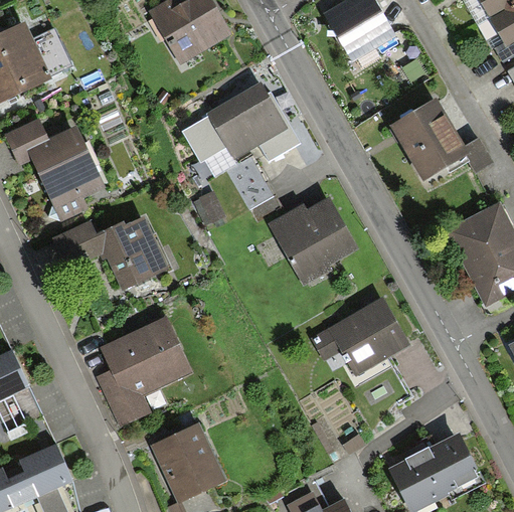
[(168,0),(148,11),(178,65),(230,36),(214,7),(210,0),(168,0)]
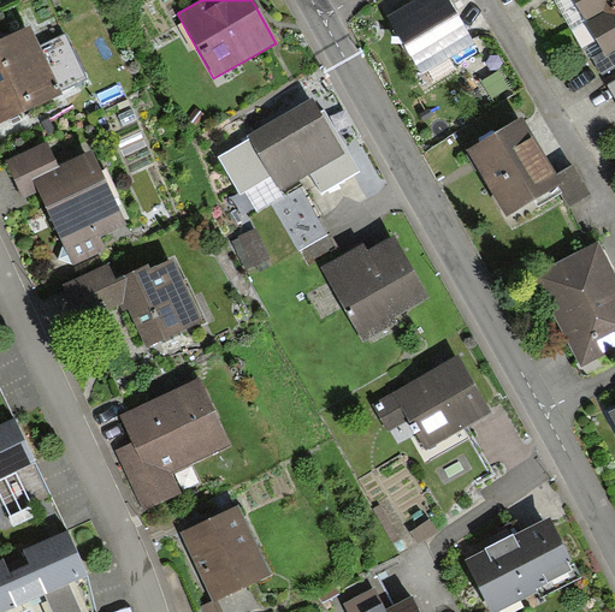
[(412,0),(390,15),(425,71),(473,41),(448,0),(412,0)]
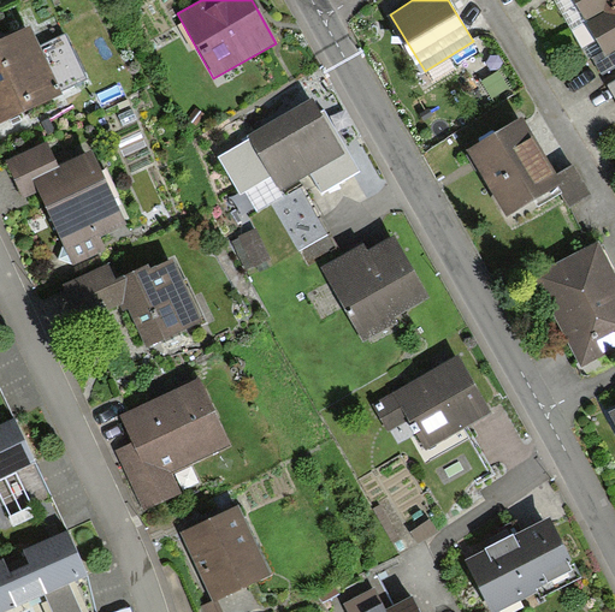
[(574,0),(586,21),(603,11),(604,15),(587,24),(603,52),(593,57),(602,72),(614,65),(614,0),(574,0)]
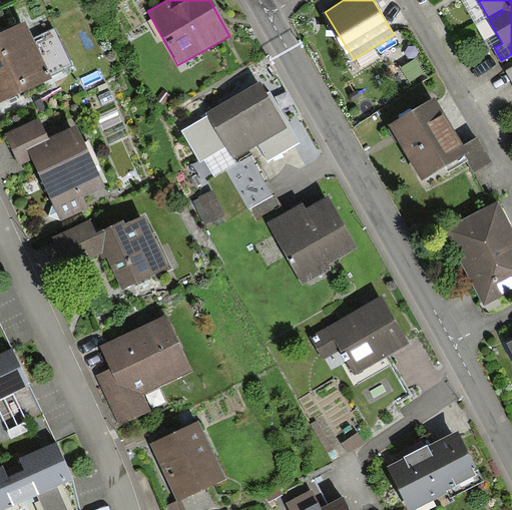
[(0,105),(50,81),(48,77),(72,66),(54,29),(30,40),(23,25),(0,36),(0,105)]
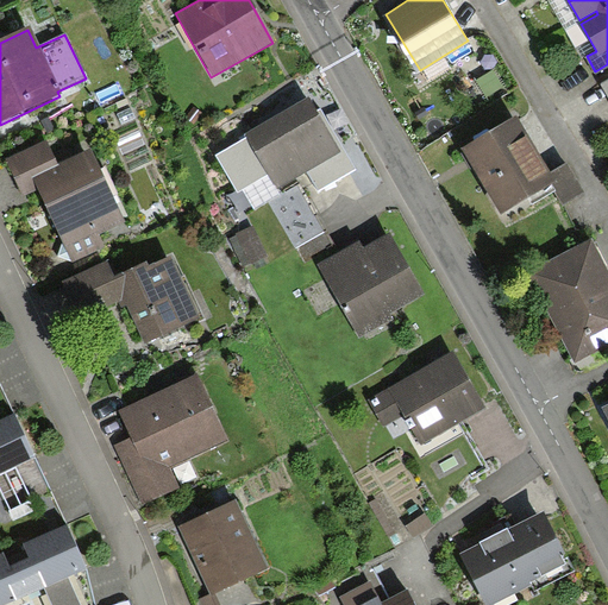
[(309,100),(226,145),(256,200),(295,178),(300,186),(338,164),(344,162),(309,100)]
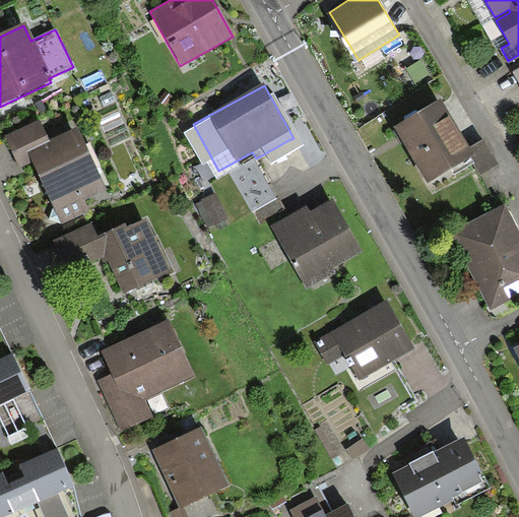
[(439,104),(395,130),(398,135),(428,185),(471,159),(480,175),(497,166),(482,140),(466,149),(439,104)]
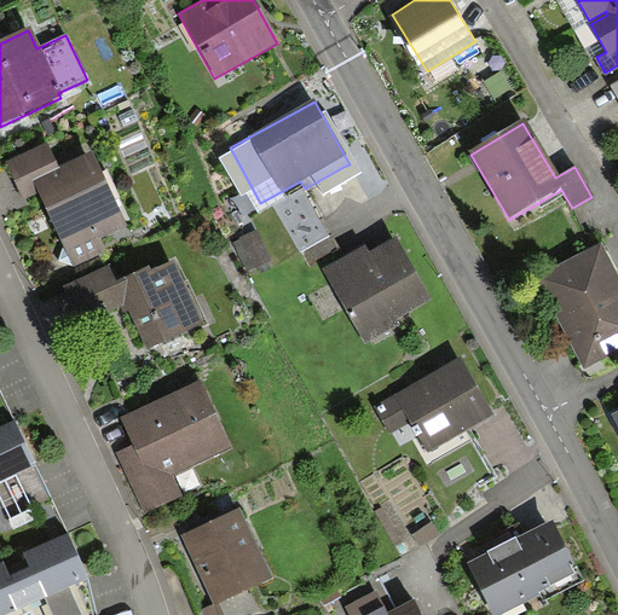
[(47,140),(5,161),(23,199),(38,192),(73,267),(105,251),(100,242),(130,228),(93,151),(59,167),(47,140)]
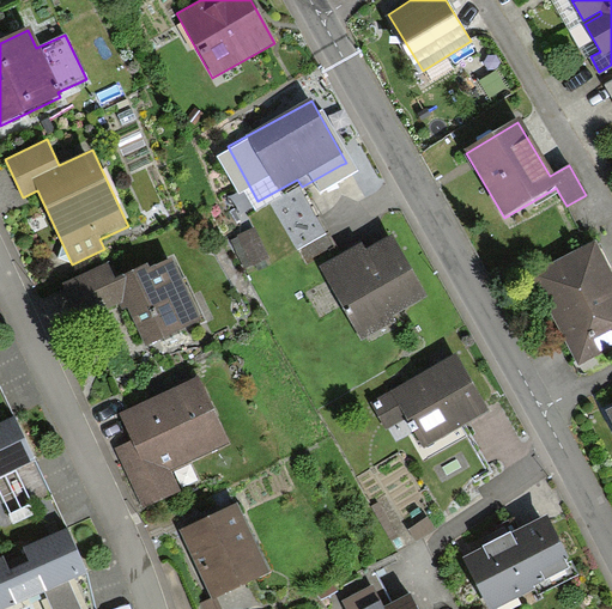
[(255,227),(232,238),(246,266),(267,256),(255,227)]
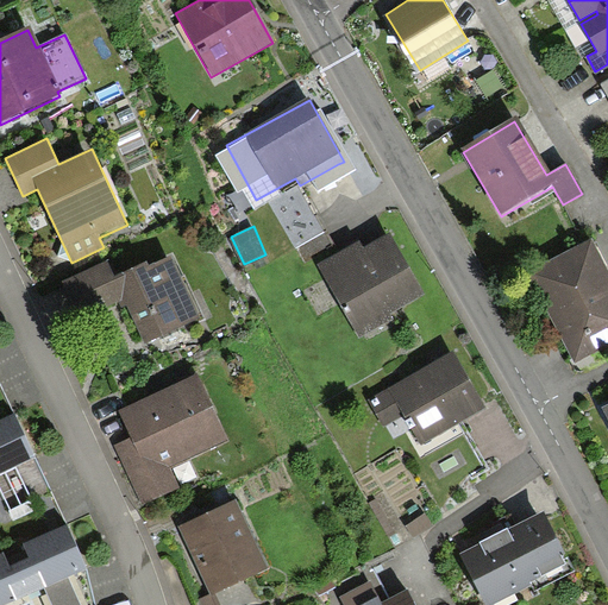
[(349,247),(317,265),(359,341),(395,321),(390,313),(421,296),(387,235),(363,249),(359,243),(349,247)]
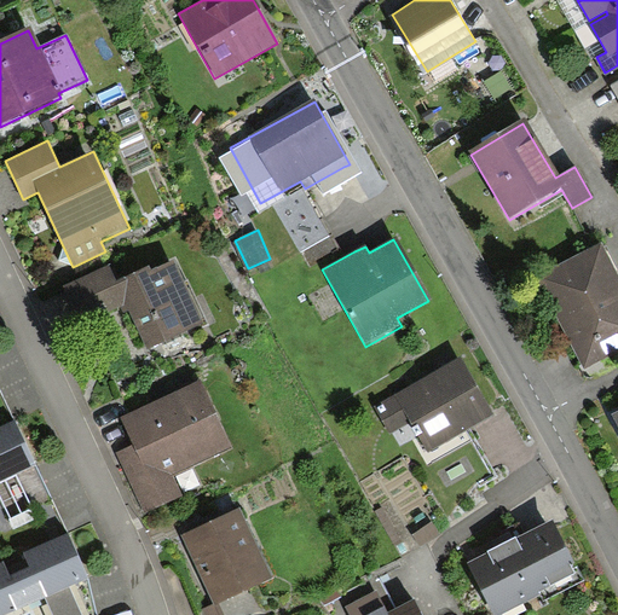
[(617,279),(600,244),(536,277),(562,328),(583,366),(617,348),(617,279)]
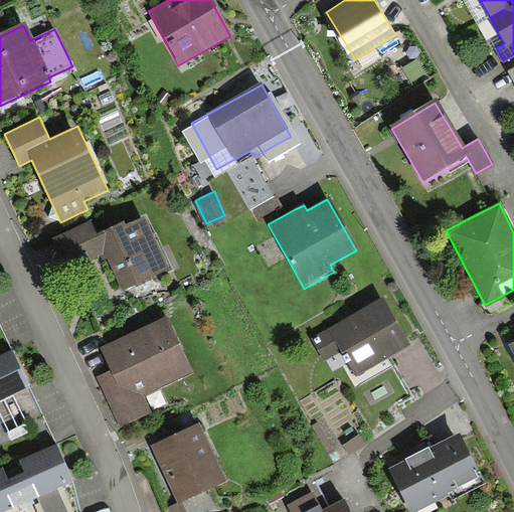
[(91,220),(51,238),(67,273),(100,257),(102,262),(106,260),(122,292),(168,269),(145,219),(126,228),(123,223),(98,235),(91,220)]
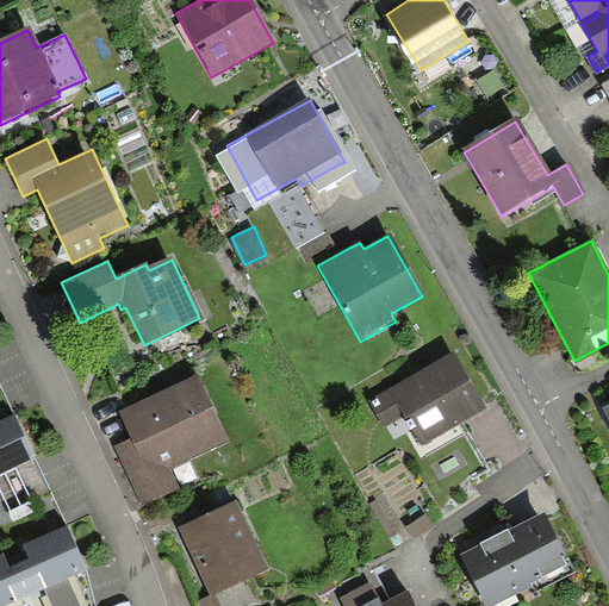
[(484,410),(453,353),(378,394),(376,412),(383,425),(403,414),(423,451),(463,430),(459,424),(466,419),(484,410)]
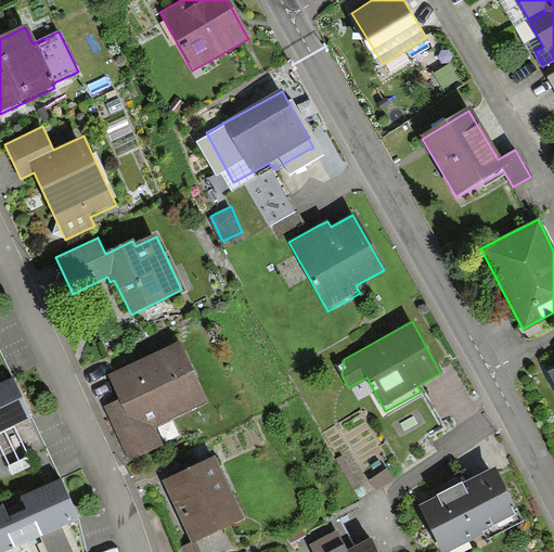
[(178,342),(111,373),(124,402),(108,410),(132,459),(165,444),(156,425),(206,401),(178,342)]
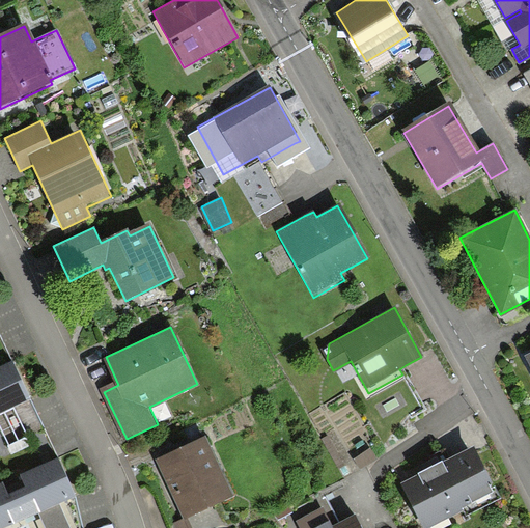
[(0,367),(11,362),(0,336),(0,367)]
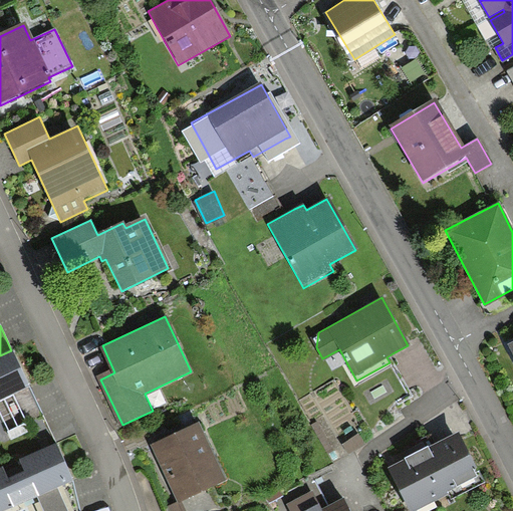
[(0,410),(20,456),(54,441),(42,418),(11,350),(0,355),(0,410)]
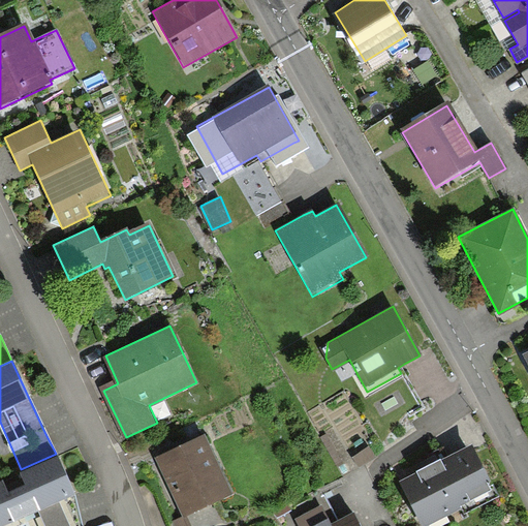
[(181,445),(155,458),(183,515),(185,520),(192,517),(231,498),(200,436),(181,445)]
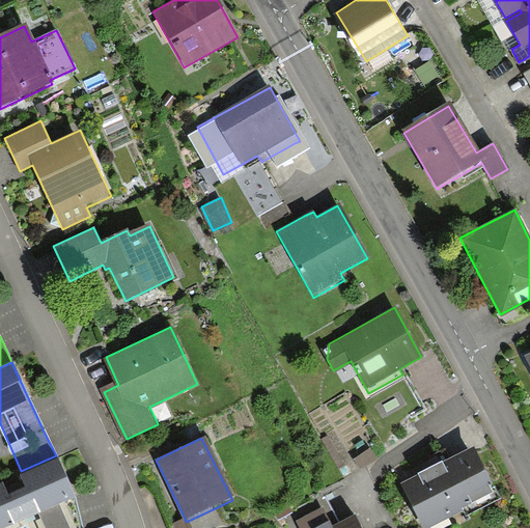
[(469,449),(398,484),(420,527),(426,527),(458,512),(457,508),(469,502),(472,505),(492,496),(469,449)]
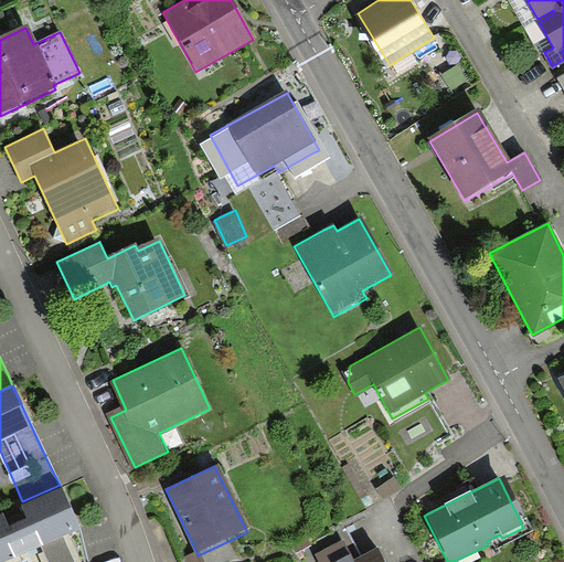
[(46,561),(88,561),(81,530),(60,485),(22,501),(0,511),(0,561),(1,561),(39,545),(46,561)]
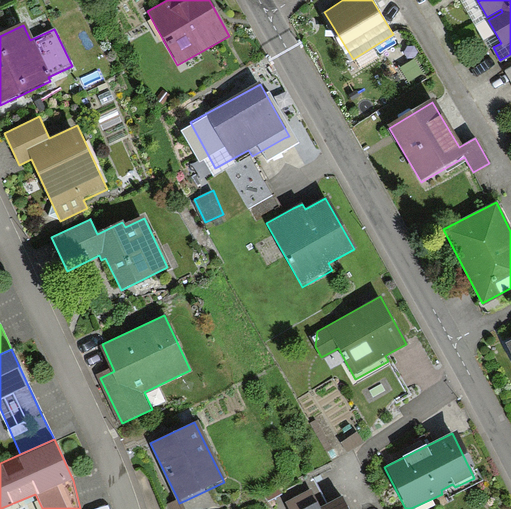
[(282,502),(285,508),(348,508),(340,494),(322,505),(310,486),(282,502)]
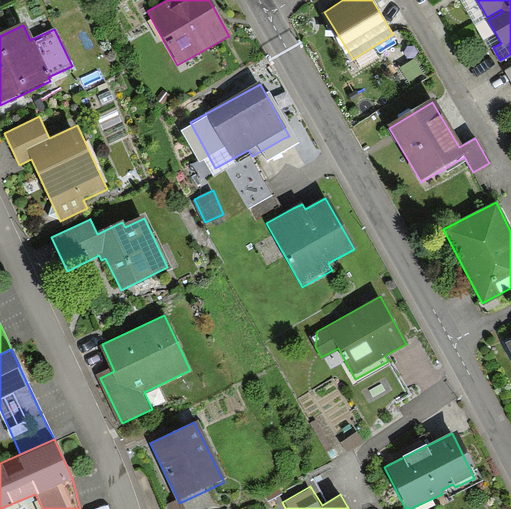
[(179,503),(177,498),(166,503),(168,508),(189,508),(186,500),(179,503)]
